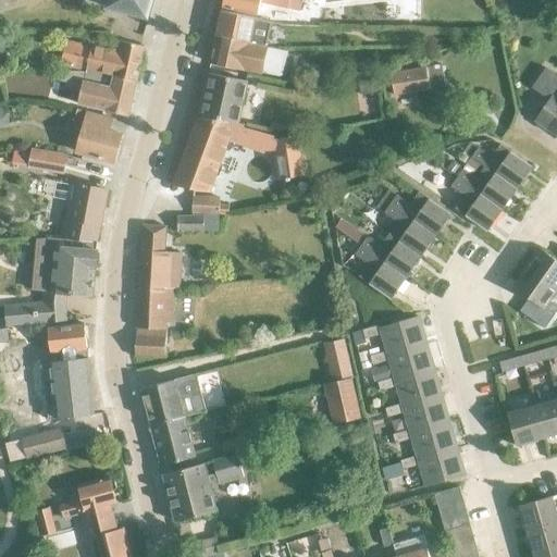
[(107,0),(104,9),(147,20),(152,1),(156,2),(156,0),(107,0)]
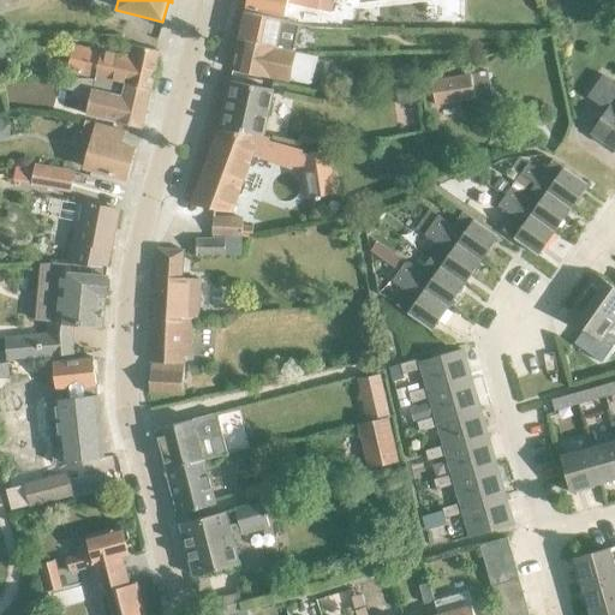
[(317,0),(245,0),(244,9),(284,17),(286,3),(316,10),(316,9),(317,0)]
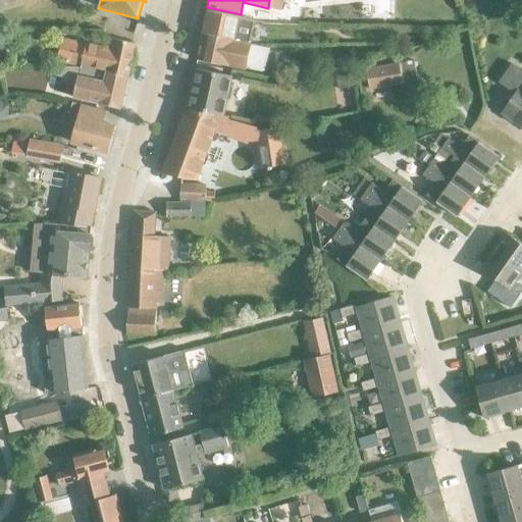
[(277,0),(269,0),(268,7),(280,10),(282,1),(277,0)]
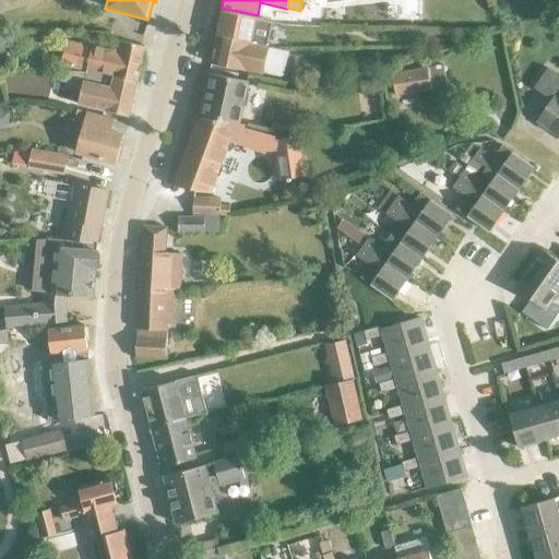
[(221,12),(215,35),(219,36),(237,40),(249,43),(266,47),(270,36),(272,23),(271,23),(254,20),(237,15),(221,12)]
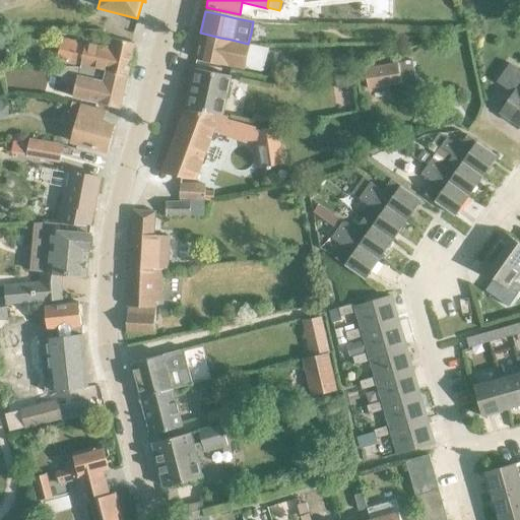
[(200,33),(195,58),(226,65),(242,68),(259,72),(262,70),(267,48),(248,44),(232,40),(220,38),(204,34),(200,33)]
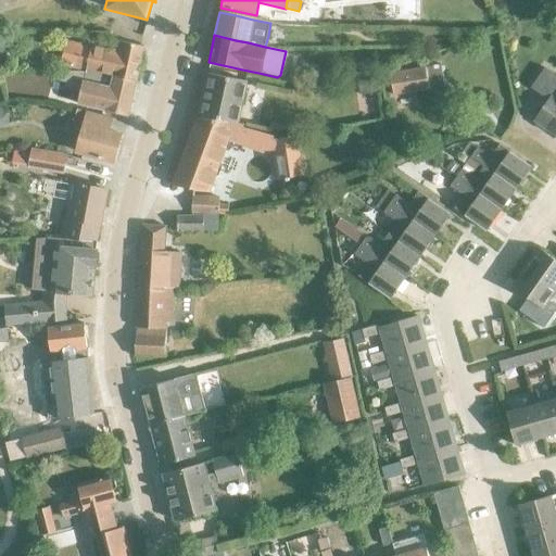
[(97,73),(137,81),(144,48),(122,41),(118,53),(65,40),(60,64),(85,70),(97,73)]
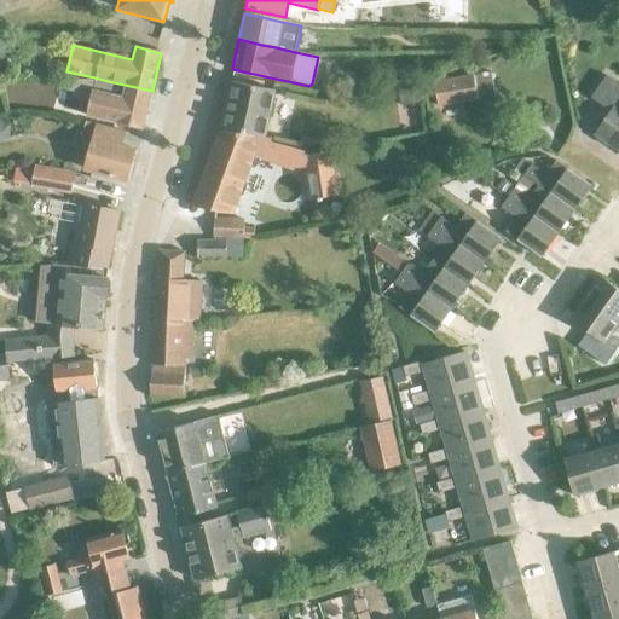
[(437,105),(492,97),(489,73),(432,81),(437,105)]
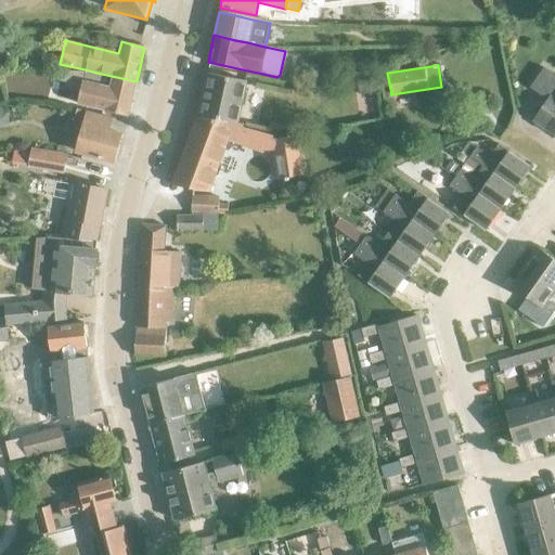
[(554,76),(543,68),(529,88),(547,101),(533,120),(534,123),(533,125),(544,132),(545,130),(554,136),(554,76)]
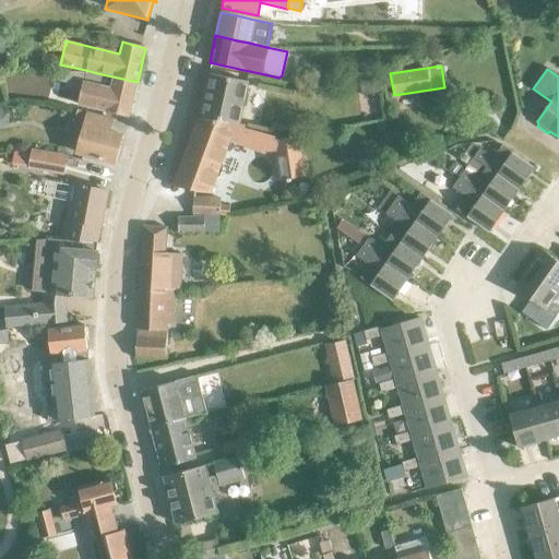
[(62,72),(60,81),(81,85),(79,97),(78,105),(100,110),(129,118),(131,111),(138,82),(97,73),(85,70),(84,72),(62,72)]
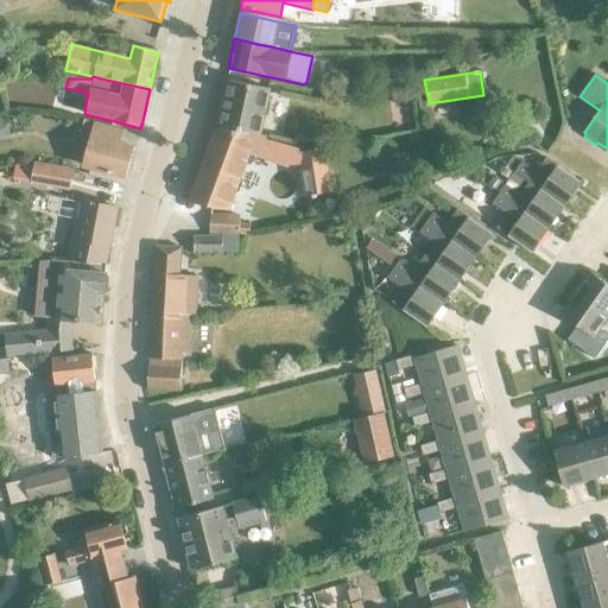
[(216,126),(259,134),(268,90),(225,82),(216,126)]
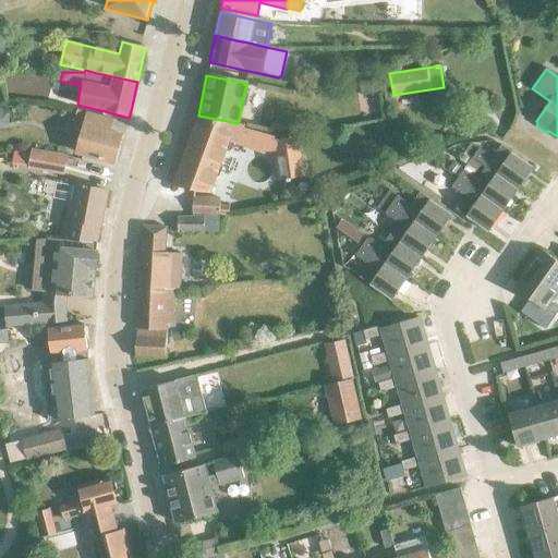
[(376,81),(360,84),(362,95),(378,93),(376,81)]
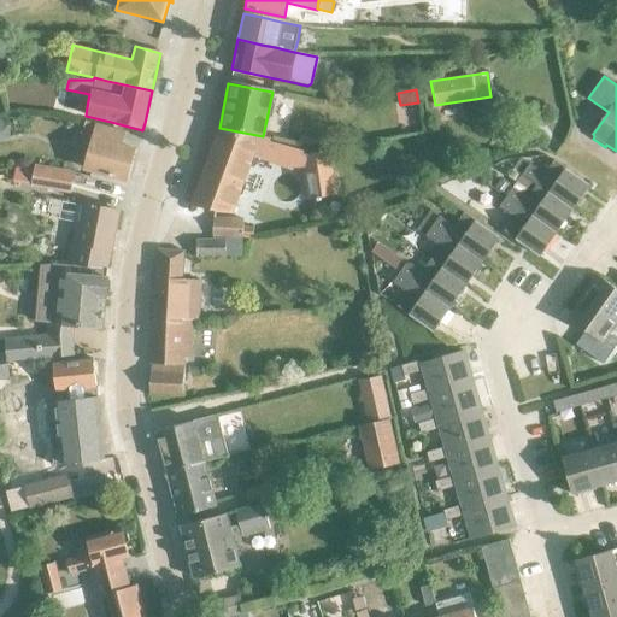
[(125,181),(134,151),(111,144),(115,129),(84,121),(78,142),(89,145),(82,169),(125,181)]
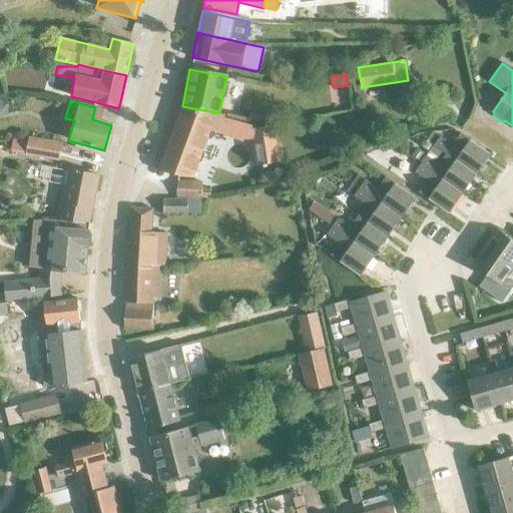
[(181,109),(158,171),(192,177),(210,129),(231,137),(243,142),(249,124),(223,118),(225,115),(218,114),(218,113),(182,106),(181,109)]
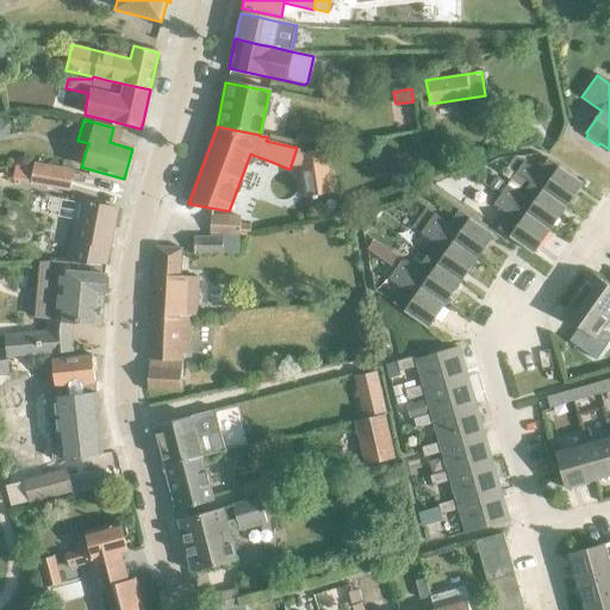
[(298,155),(300,173),(305,197),(334,192),(327,150),(298,155)]
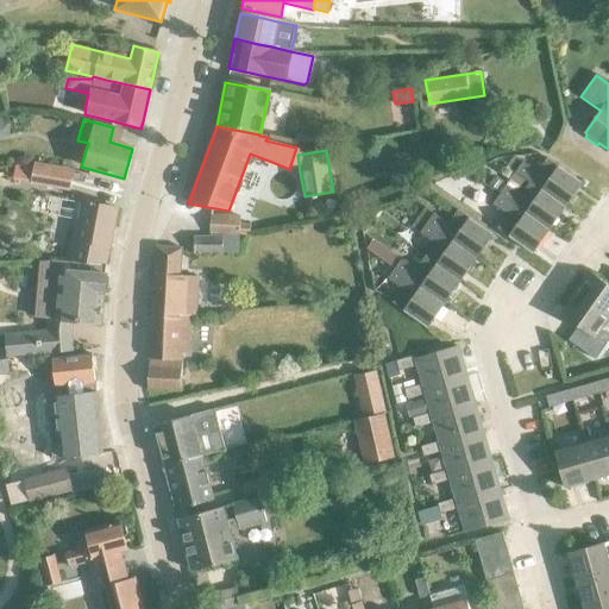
[(535,173),(521,162),(514,157),(507,168),(528,182),(564,207),(581,183),(546,158),(535,173)]
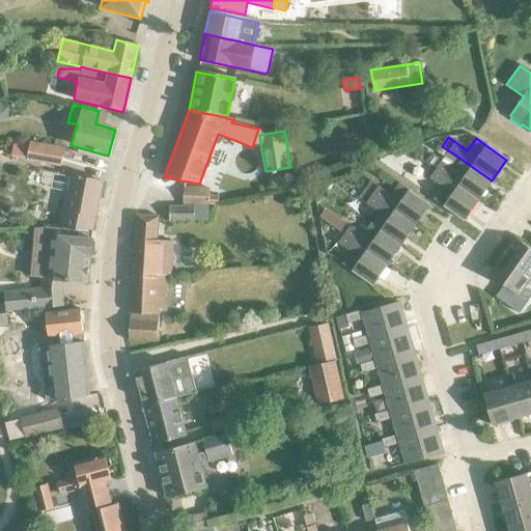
[(59,166),(62,149),(29,143),(26,159),(59,166)]
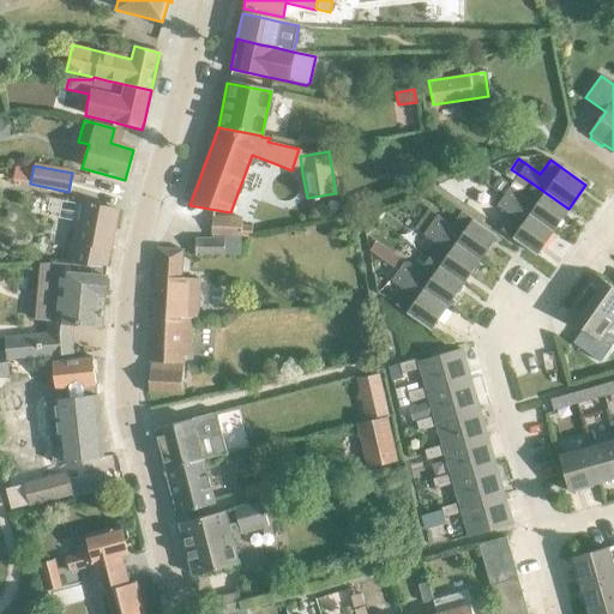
[(498,180),(493,186),(501,192),(506,186),(498,180)]
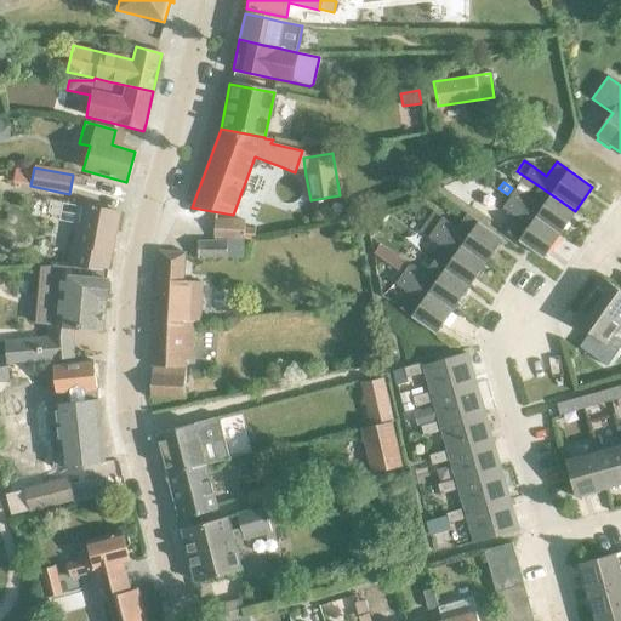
[(516,188),(508,199),(559,234),(575,211),(539,186),(530,199),(516,188)]
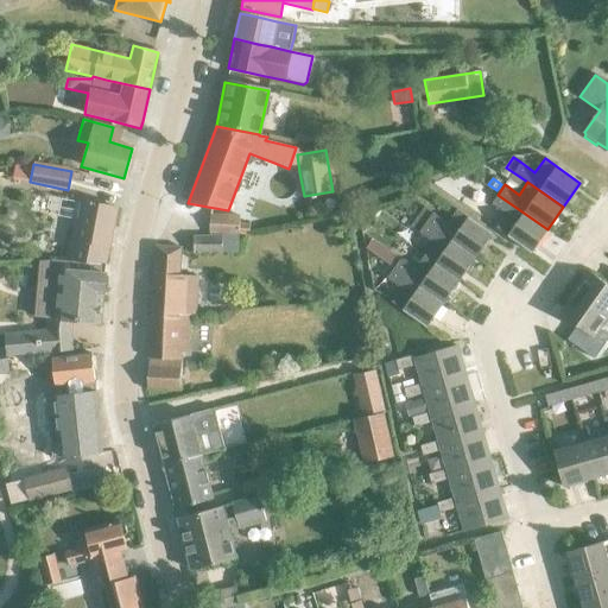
[(548,229),(498,195),(491,204),(505,214),(495,228),(531,253),(548,229)]
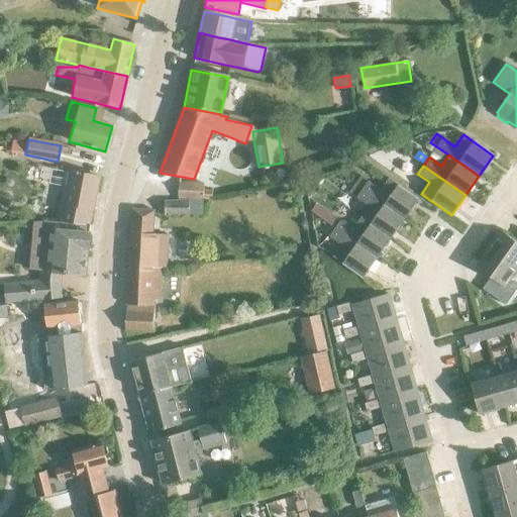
[(63,188),(57,222),(88,225),(91,209),(93,210),(99,178),(68,171),(65,188),(63,188)]
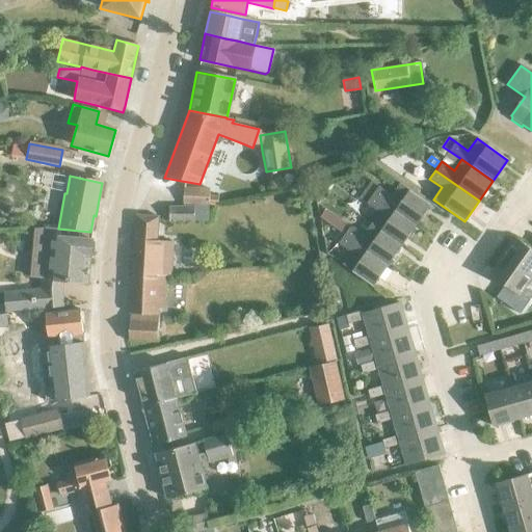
[(391,195),(378,186),(371,182),(365,190),(415,225),(430,205),(399,183),(391,195)]
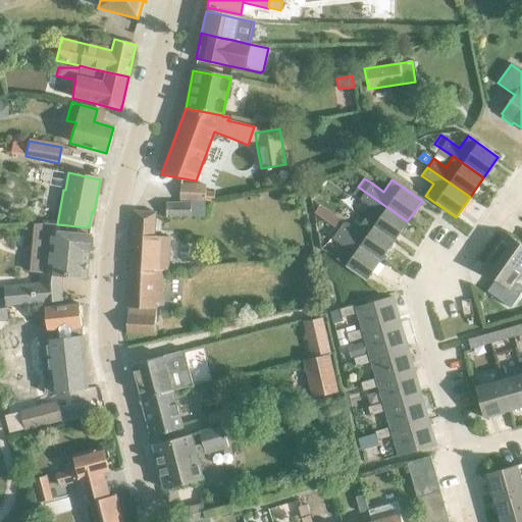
[(213,201),(214,193),(205,193),(205,186),(179,184),(178,200),(205,201),(213,201)]
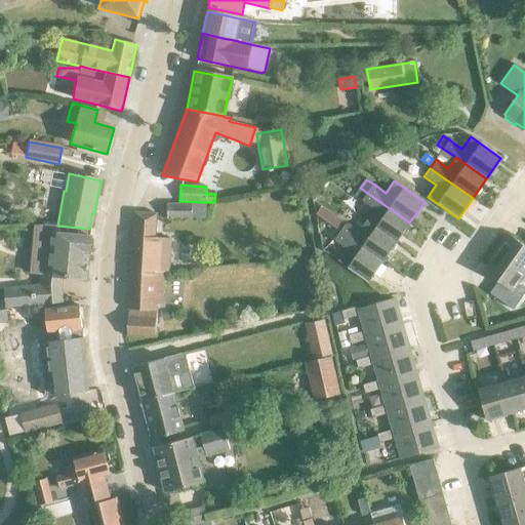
[(409,223),(360,188),(355,196),(373,209),(365,220),(396,242),(409,223)]
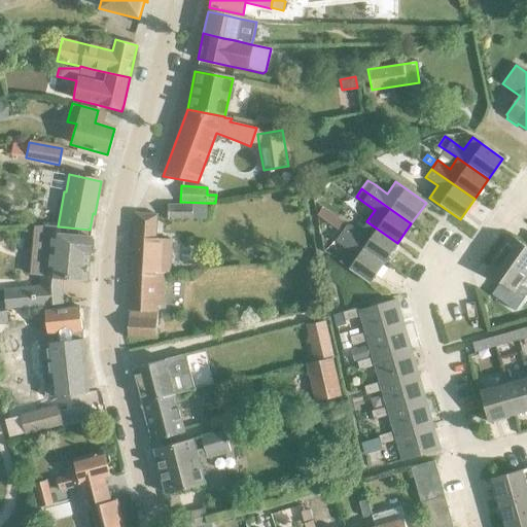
[(167,219),(191,219),(191,206),(167,206),(167,219)]
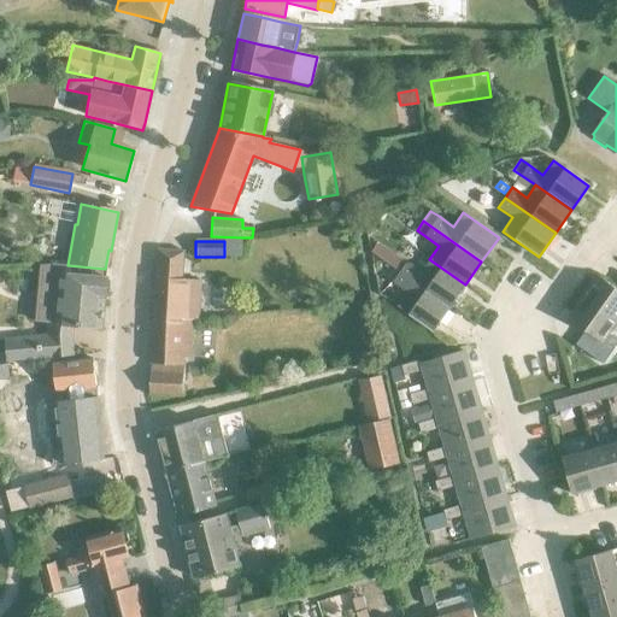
[(198,321),(199,305),(201,281),(182,280),(183,252),(158,251),(153,321),(180,322),(180,318),(194,321),(198,321)]
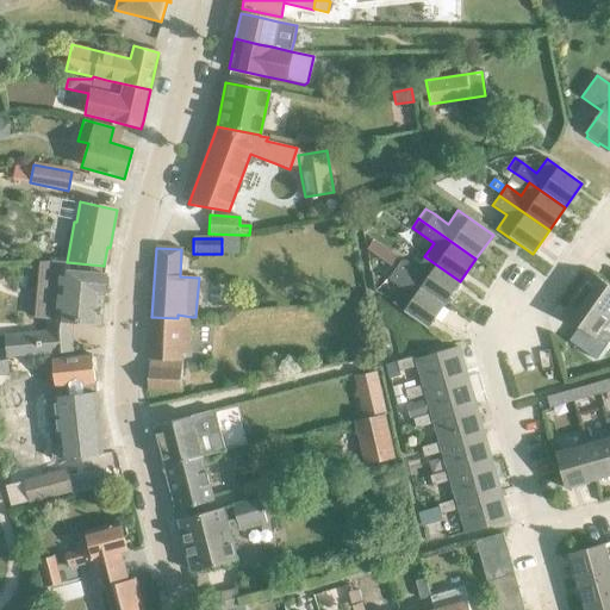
[(400,260),(394,269),(443,305),(460,281),(424,256),(416,269),(400,260)]
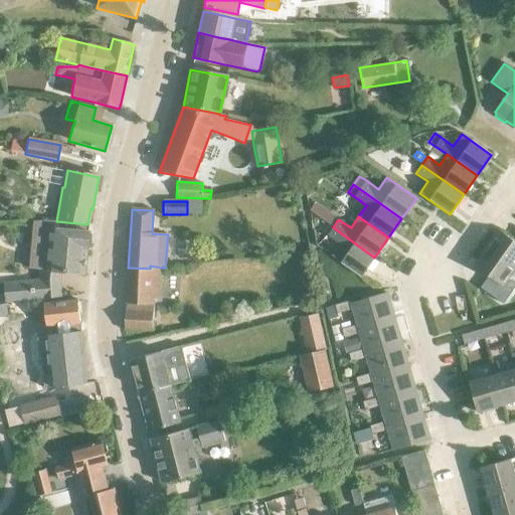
[(38,281),(4,284),(6,300),(61,296),(59,280),(60,272),(84,274),(91,224),(88,224),(56,221),(44,220),(34,220),(31,267),(39,267),(38,281)]
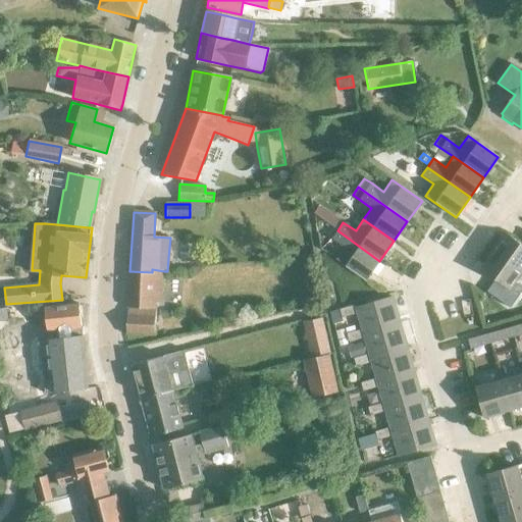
[(379,261),(337,230),(331,239),(344,248),(335,260),(365,281),(379,261)]
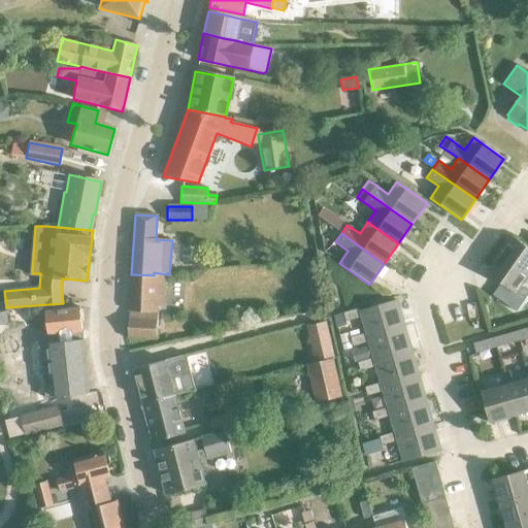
[(512,236),(498,255),(527,275),(527,274),(527,243),(526,246),(512,236)]
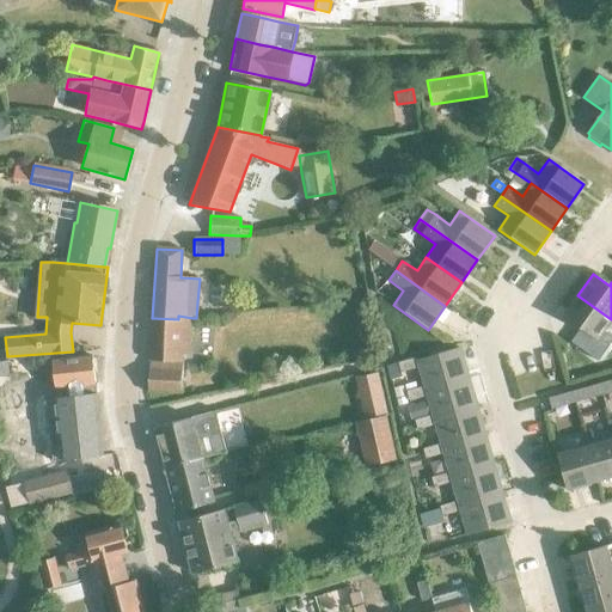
[(611,319),(577,295),(563,316),(580,329),(570,342),(598,361),(611,341),(611,337),(604,331),(611,319)]
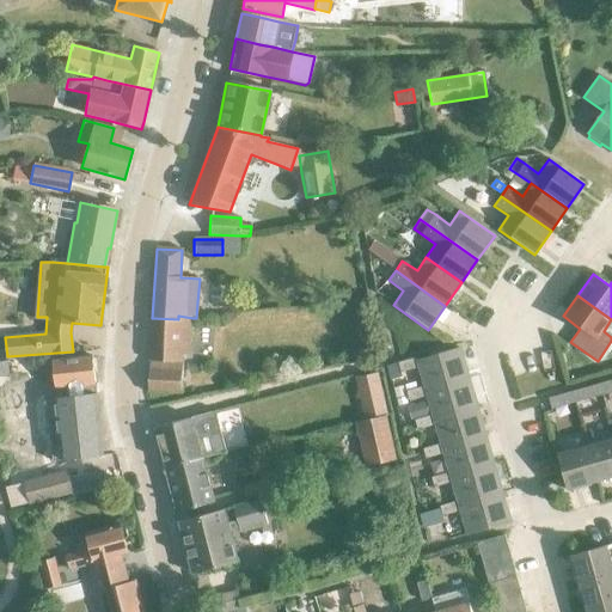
[(178,319),(152,318),(147,391),(181,393),(183,362),(182,362),(183,349),(190,350),(193,318),(178,316),(178,319)]
